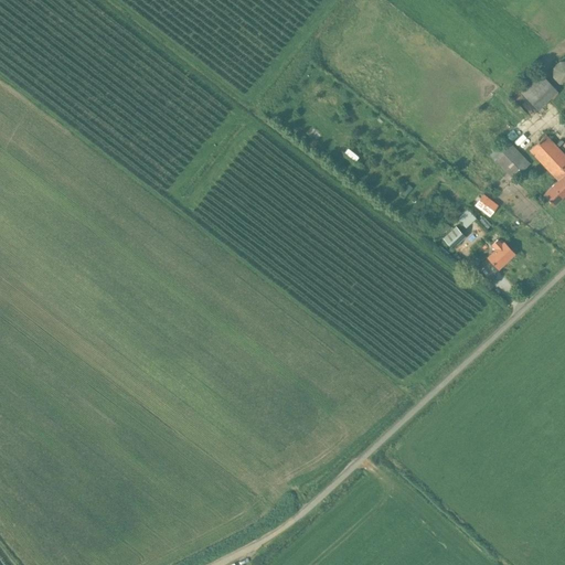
[(564,60),(560,61),(553,67),(553,77),(560,84),(564,83),(564,60)]
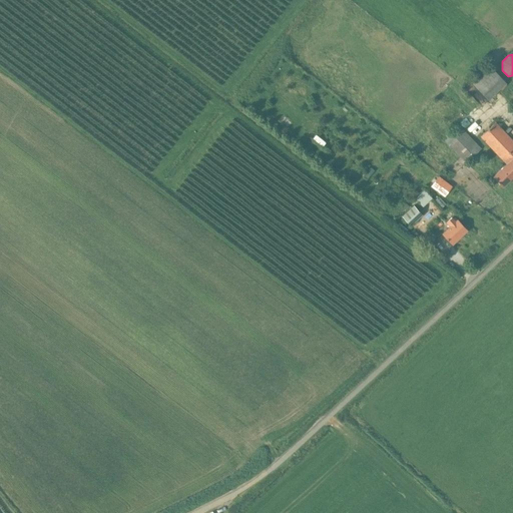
[(506,82),(489,64),(472,81),(489,99),(506,82)]
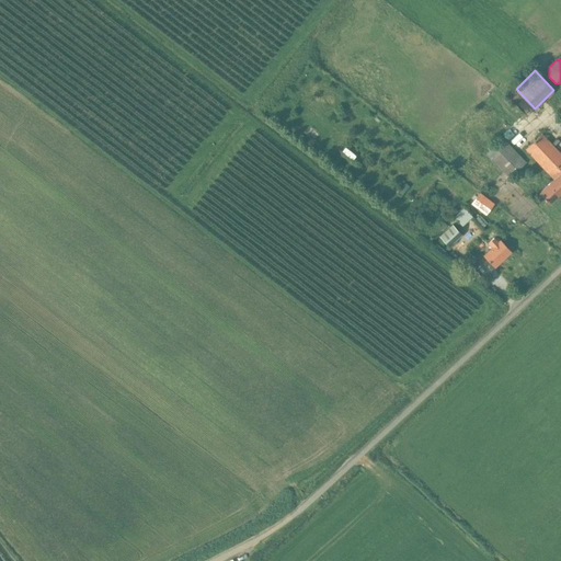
[(560,153),(541,134),(525,149),(553,180),(539,193),(549,203),(560,192),(560,153)]
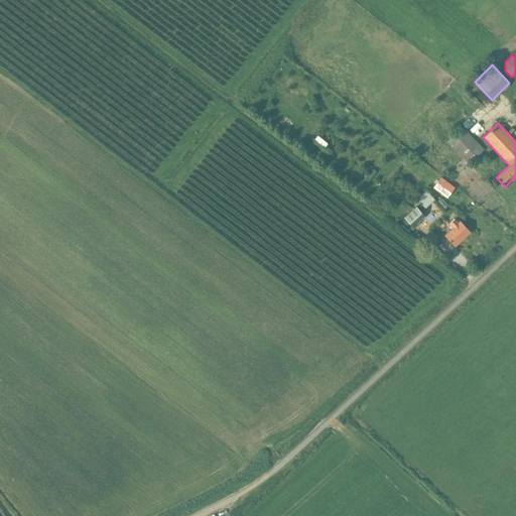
[(485,149),(463,126),(446,141),(469,164),(485,149)]
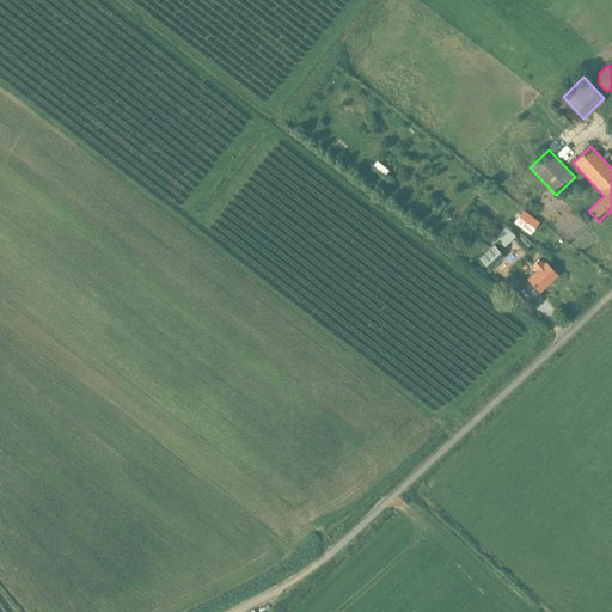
[(379,159),(375,165),(390,173),(393,166),(379,159)]
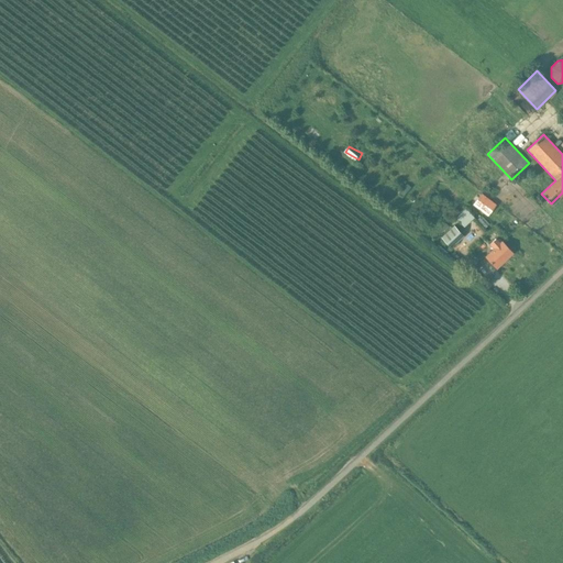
[(483,195),(474,205),(487,217),(496,207),(483,195)]
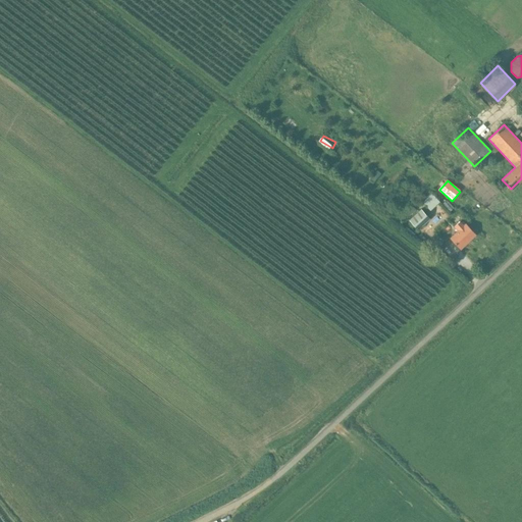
[(430,192),(420,201),(428,210),(438,201),(430,192)]
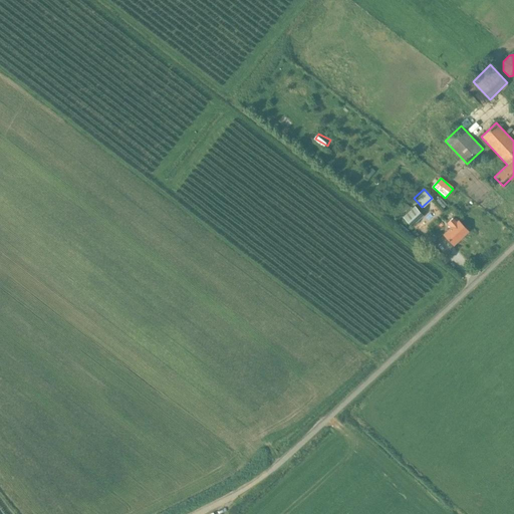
[(447,204),(440,197),(436,200),(443,208),(447,204)]
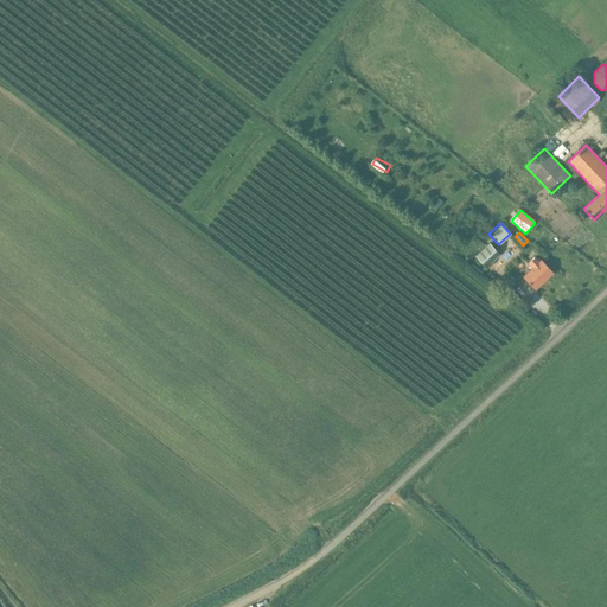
[(480,240),(472,247),(477,251),(484,244),(480,240)]
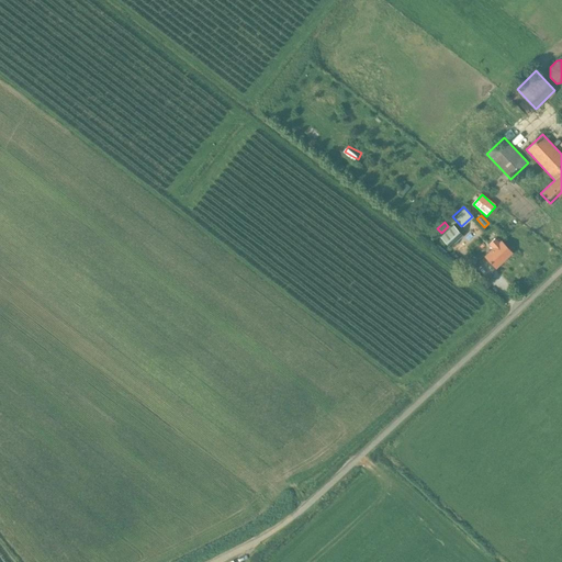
[(463,235),(453,224),(440,236),(450,247),(463,235)]
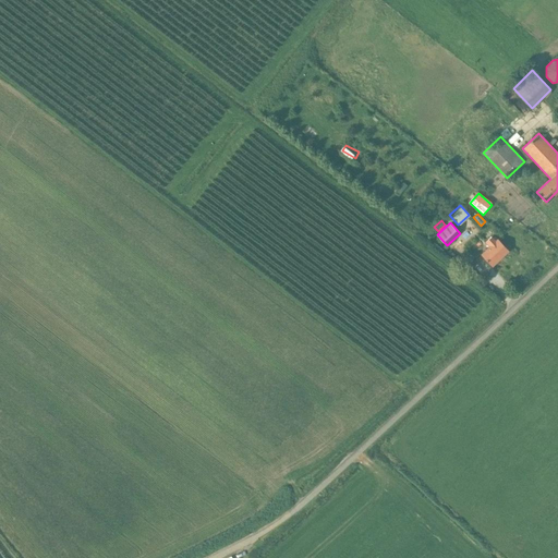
[(496,241),(492,235),(486,242),(489,246),(482,254),(492,265),(508,250),(498,239),(496,241)]
